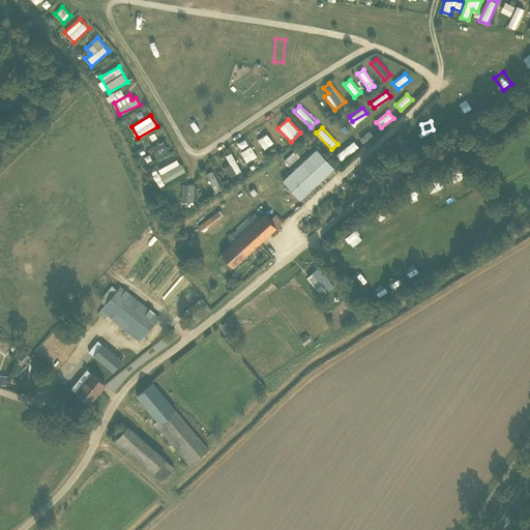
[(369,131),(360,138),(363,143),(372,137),(369,131)]
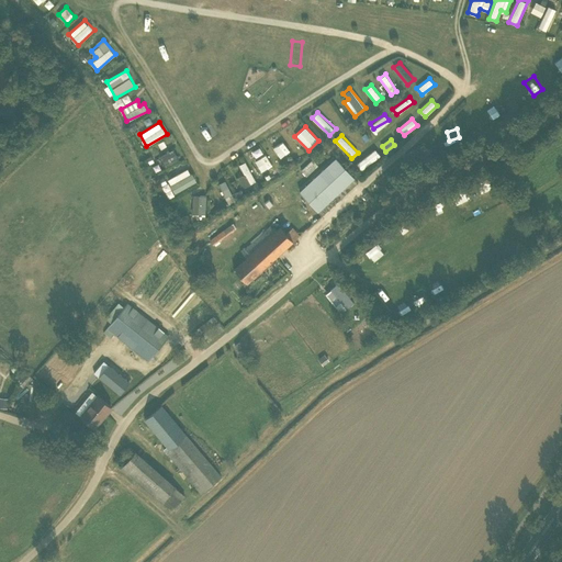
[(283,141),(273,147),(280,157),(290,152),(283,141)]
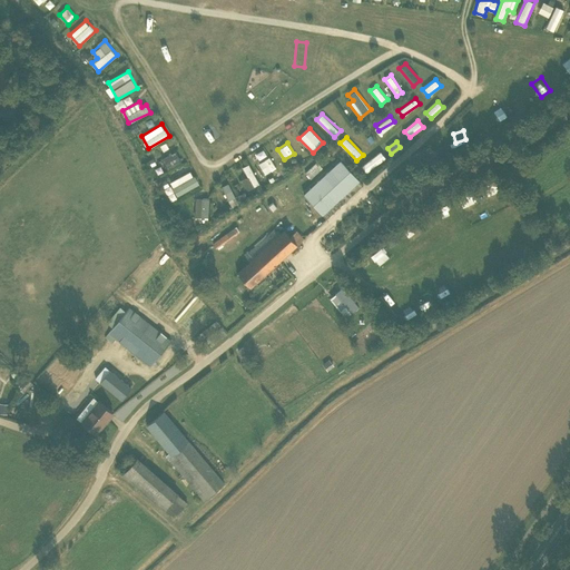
[(255,153),(258,159),(267,156),(264,149),(255,153)]
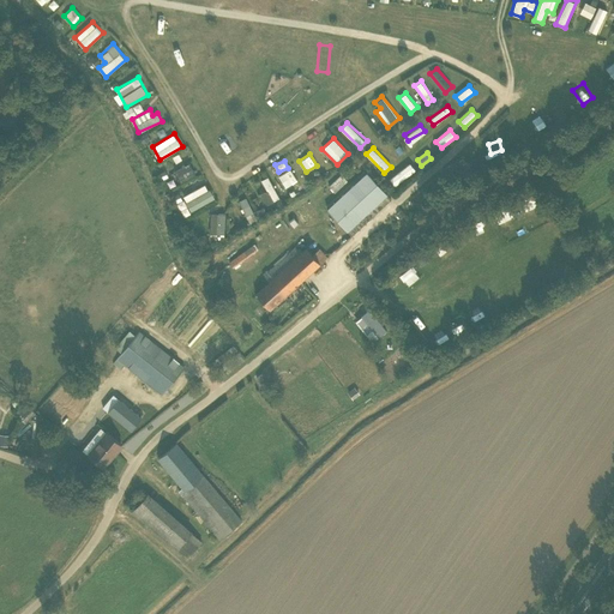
[(174,170),(180,182),(196,174),(190,162),(174,170)]
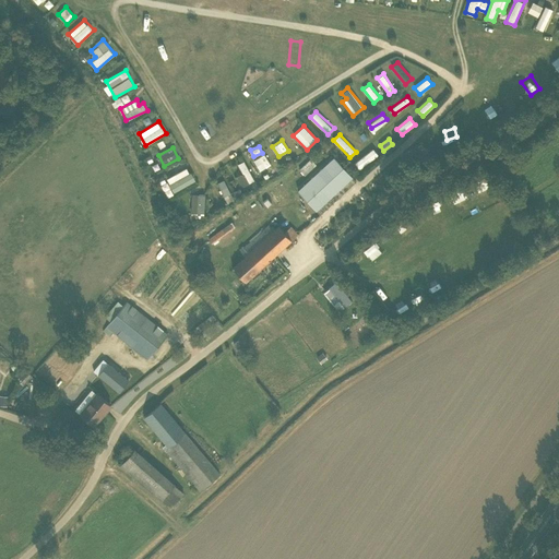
[(372,147),(355,163),(360,169),(378,154),(372,147)]
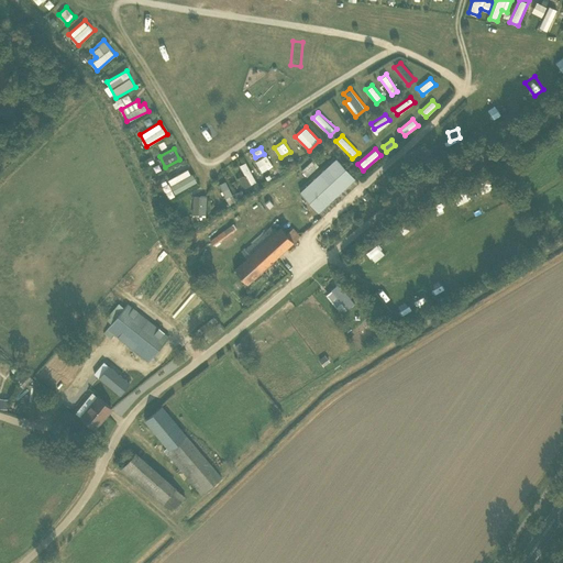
[(266,154),(256,161),(263,172),(274,165),(266,154)]
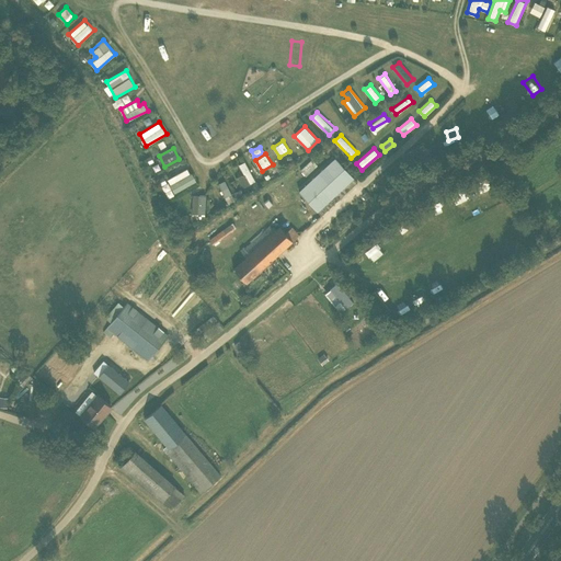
[(299,192),(321,216),(357,182),(335,158),(299,192)]
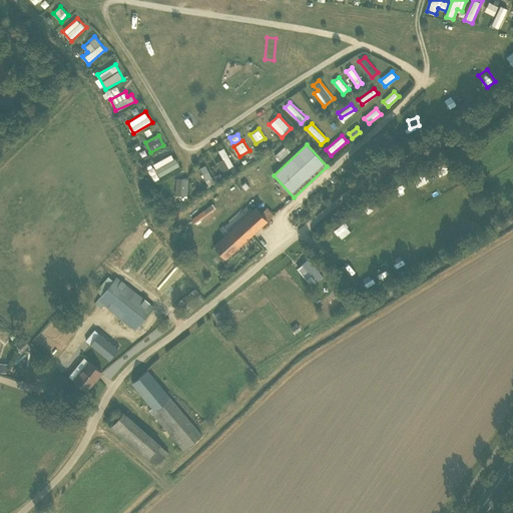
[(218,149),(222,158),(218,161),(223,170),(233,164),(224,146),(218,149)]
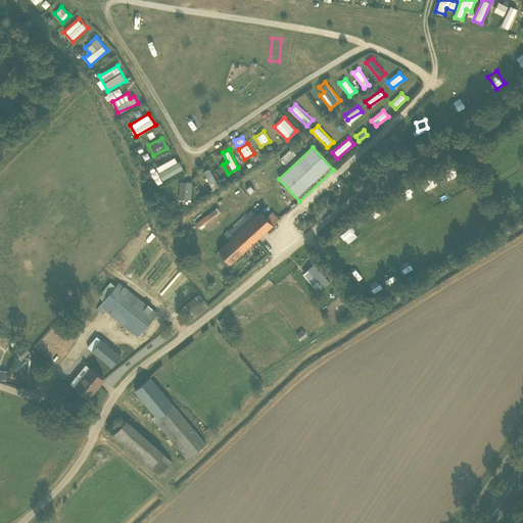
[(286,162),(294,153),(290,149),(281,158),(286,162)]
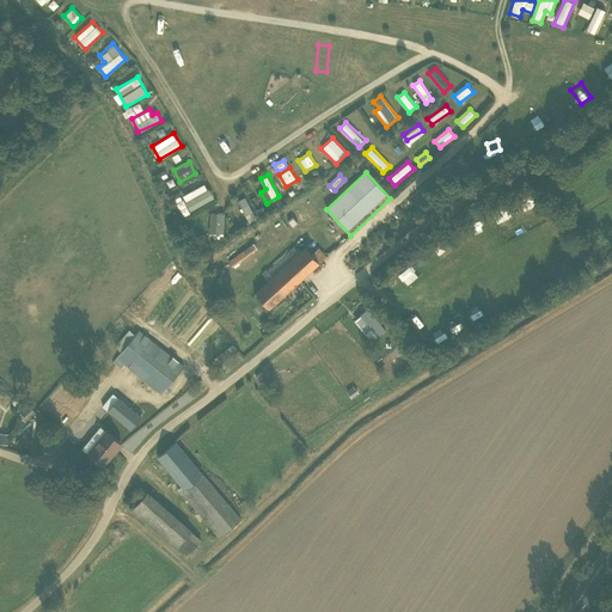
[(183,215),(214,197),(204,182),(182,195),(185,200),(177,204),(183,215)]
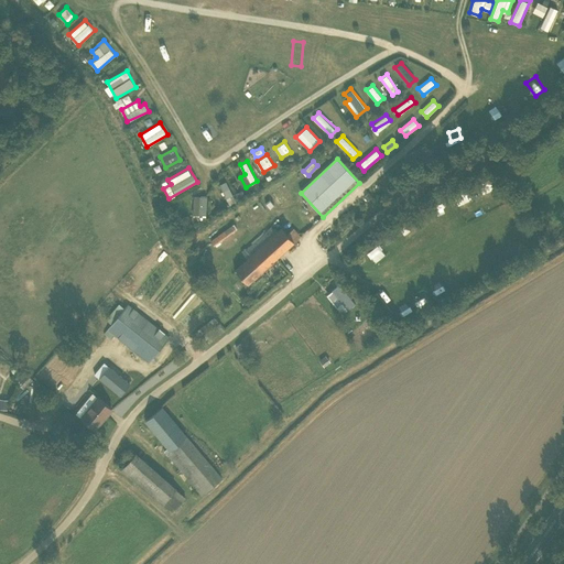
[(229,205),(236,202),(226,180),(219,183),(229,205)]
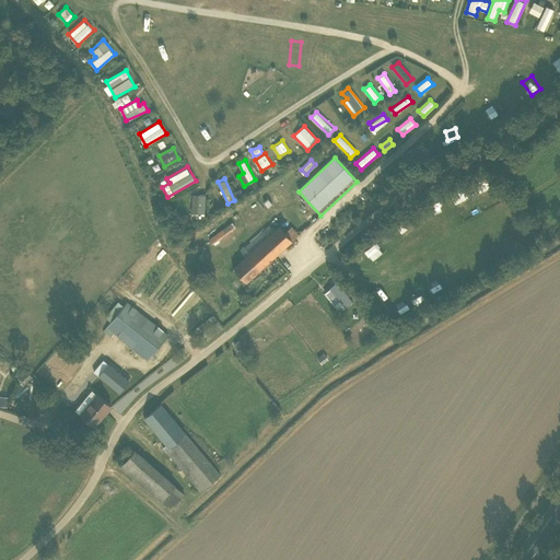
[(278,188),(269,195),(278,205),(286,198),(278,188)]
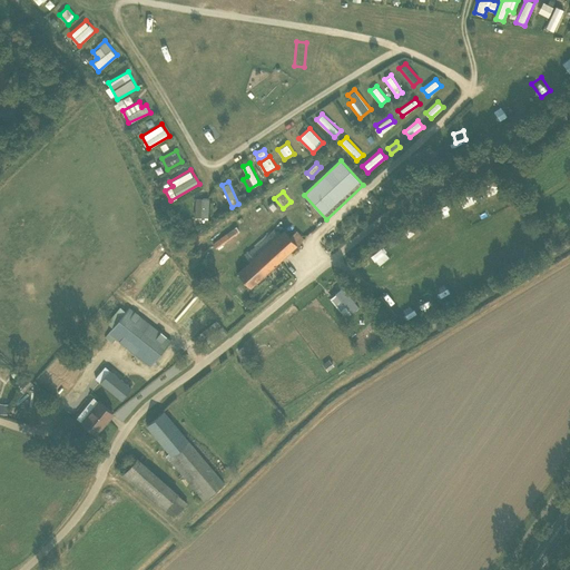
[(209,198),(195,197),(195,217),(209,217),(209,198)]
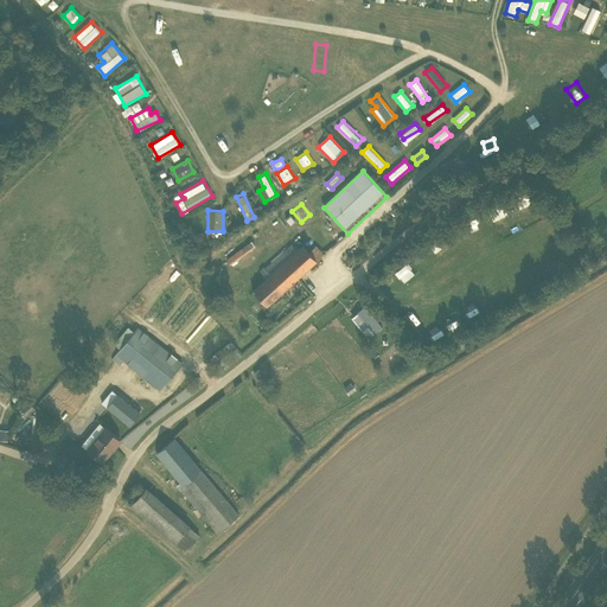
[(227,259),(231,264),(255,247),(251,241),(227,259)]
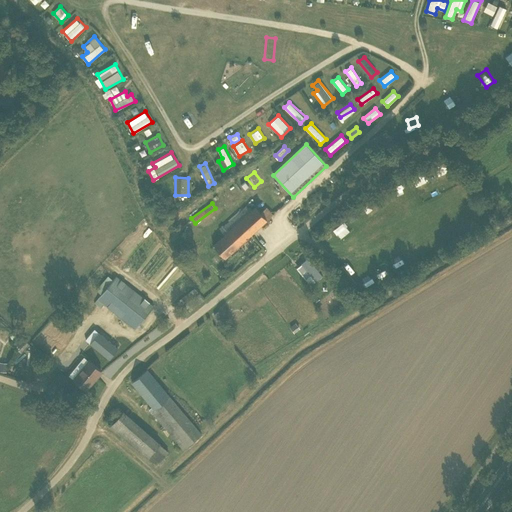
[(225,258),(252,233),(273,214),(266,207),(260,213),(254,207),(245,215),(241,211),(224,226),(223,225),(218,230),(224,236),(213,245),(225,258)]
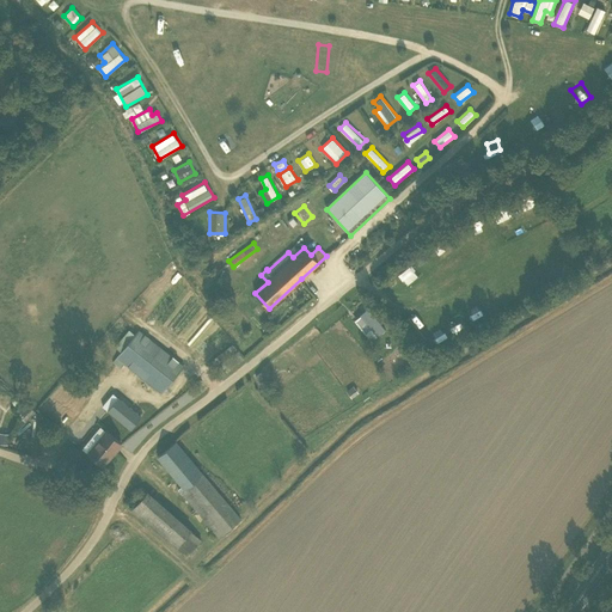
[(408,285),(418,274),(409,264),(398,275),(408,285)]
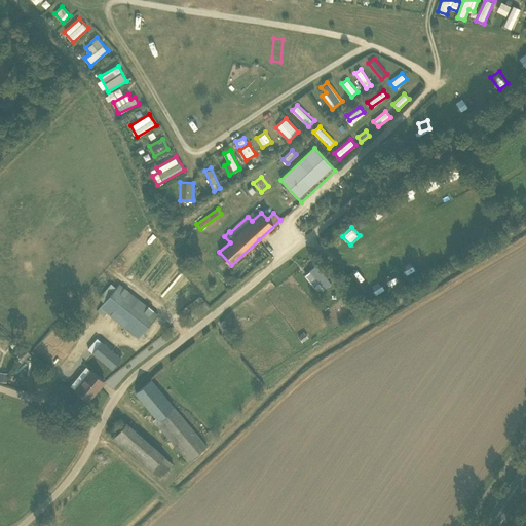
[(312,267),(306,272),(320,288),(326,284),(312,267)]
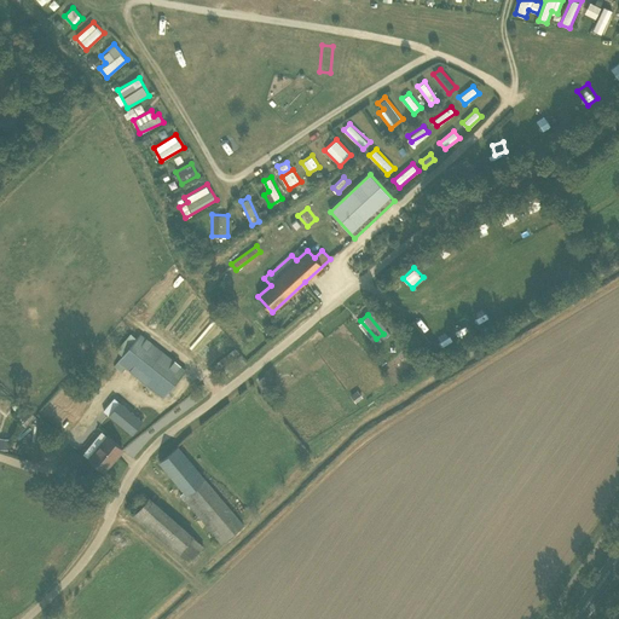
[(142,333),(119,360),(163,397),(186,370),(142,333)]
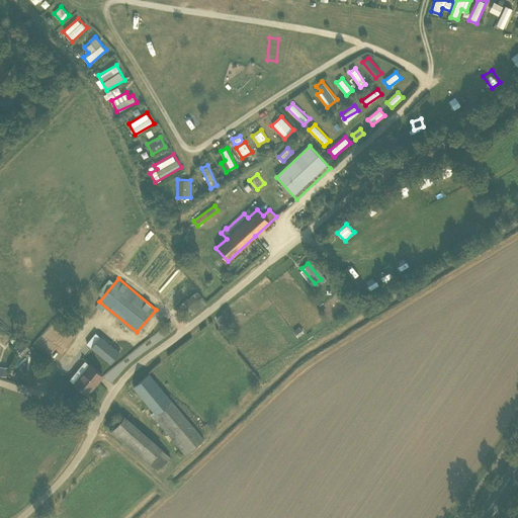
[(119,352),(100,336),(91,348),(110,363),(119,352)]
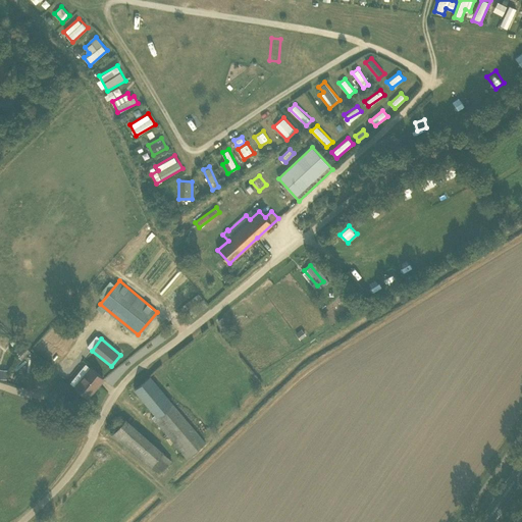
[(21,360),(30,351),(21,343),(13,352),(21,360)]
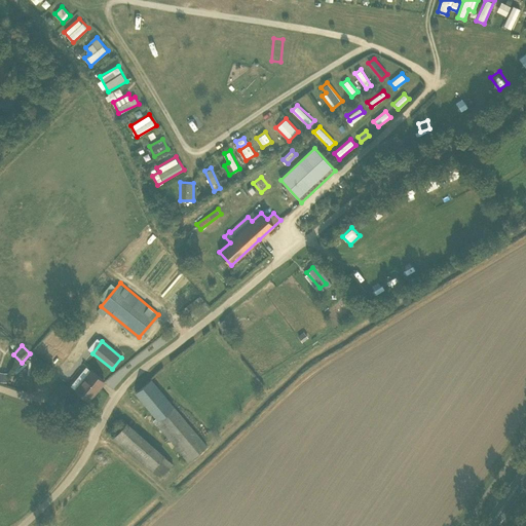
[(104,381),(90,371),(75,389),(88,401),(104,381)]
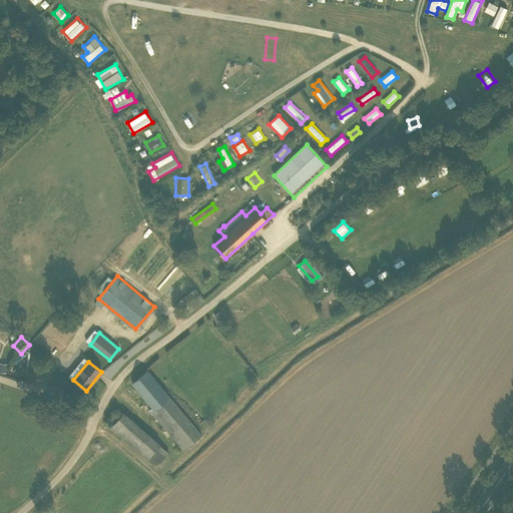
[(131,383),(134,385),(143,396),(152,407),(149,410),(183,450),(186,447),(186,448),(201,435),(146,370),(131,383)]
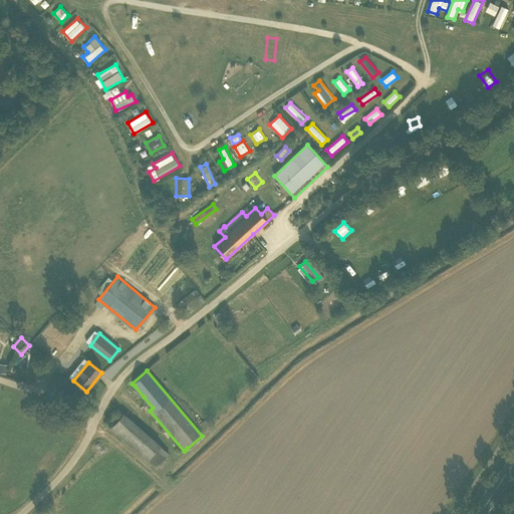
[(149,460),(161,446),(123,414),(111,428),(149,460)]
